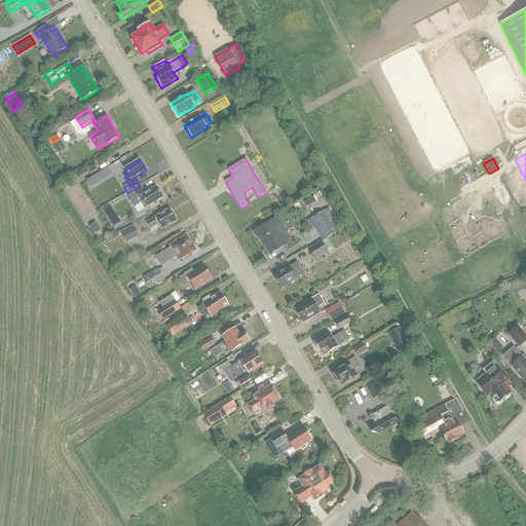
[(73,174),(68,166),(62,171),(67,179),(73,174)]
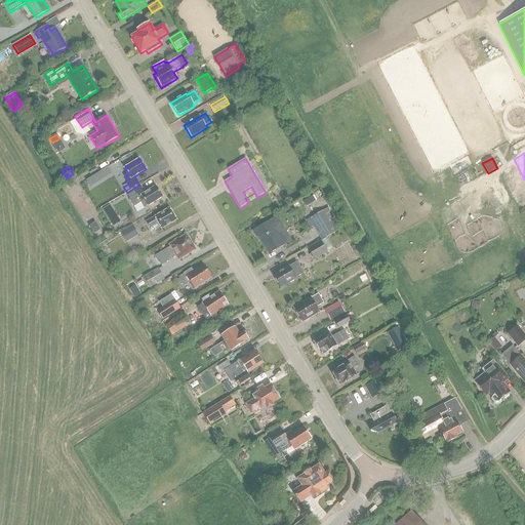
[(112,174),(107,167),(86,180),(90,188),(112,174)]
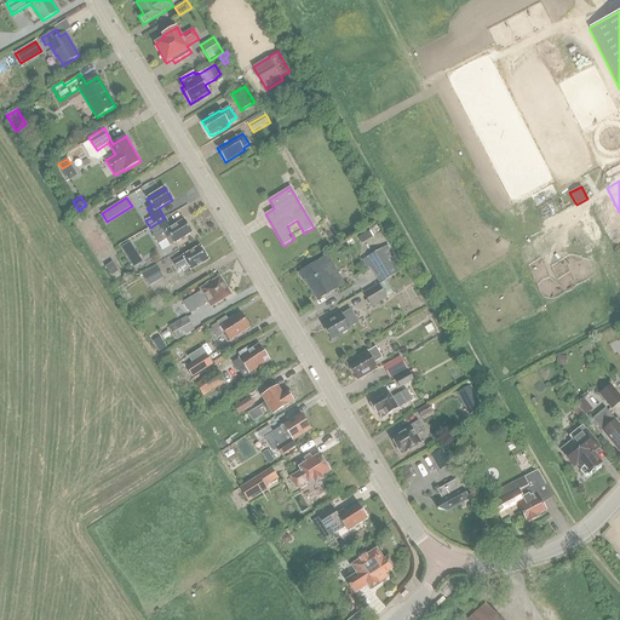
[(165,218),(150,228),(154,235),(153,235),(159,245),(166,240),(171,246),(193,233),(184,220),(171,228),(165,218)]
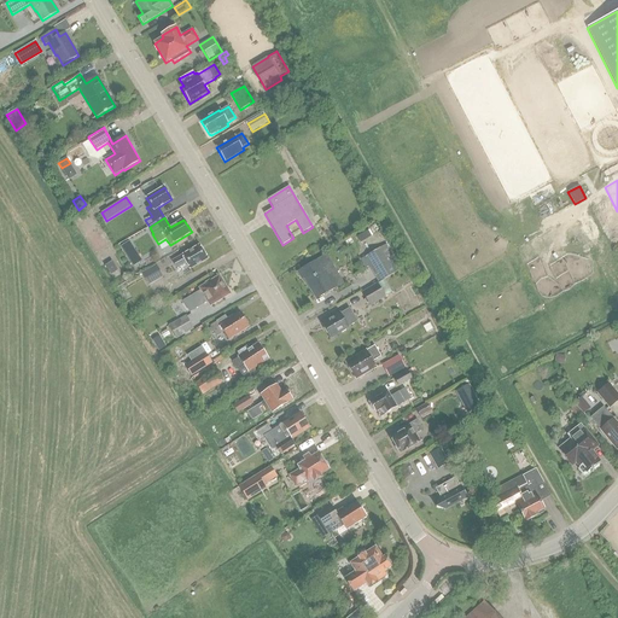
[(129,240),(122,245),(128,257),(136,251),(129,240)]
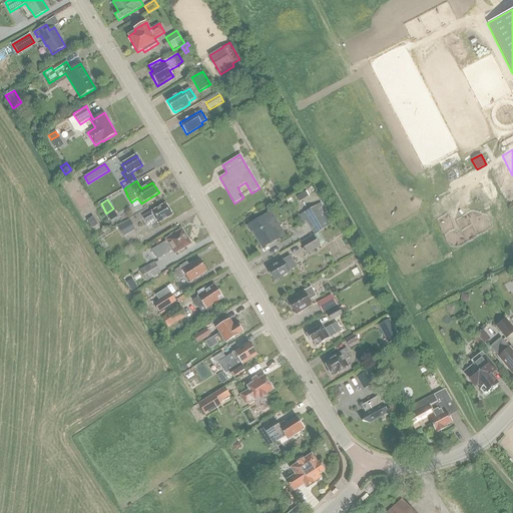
[(157,223),(172,215),(165,203),(143,216),(146,223),(154,218),(157,223)]
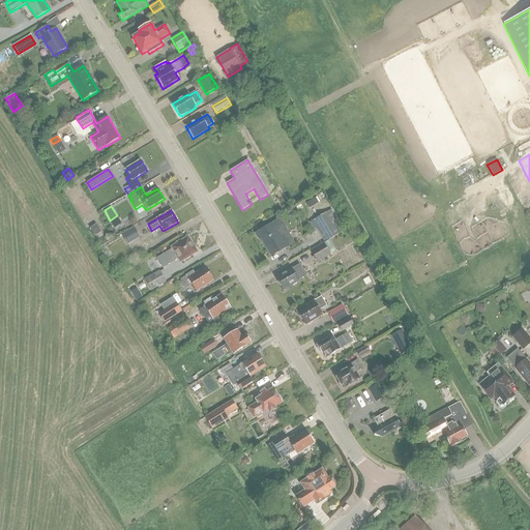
[(326,212),(314,219),(327,241),(339,234),(326,212)]
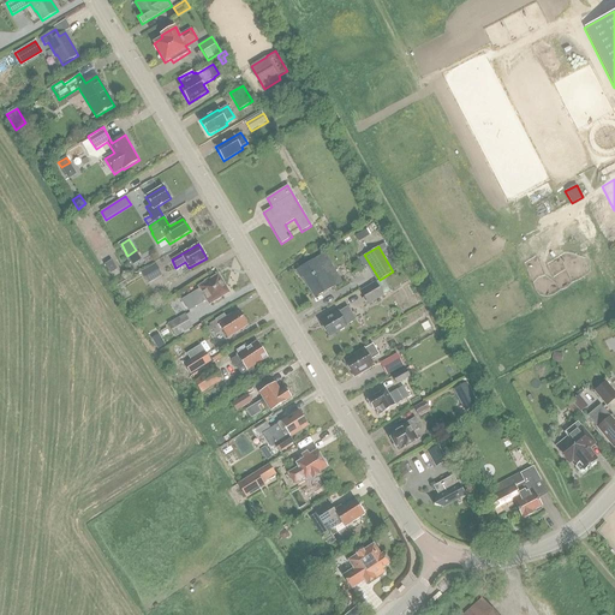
[(316,260),(296,272),(300,279),(302,278),(309,291),(312,288),(317,297),(333,287),(326,275),(334,270),(324,254),(316,258),(316,260)]
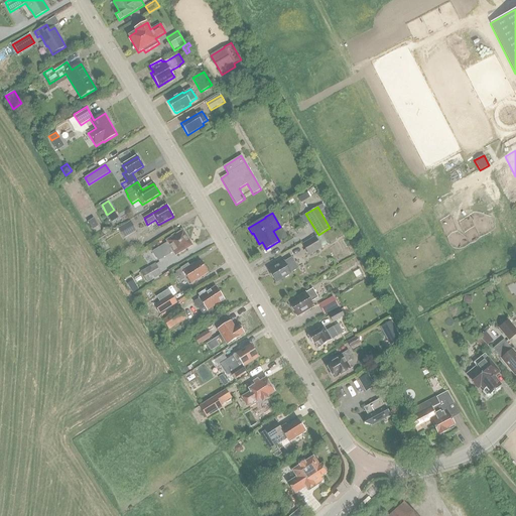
[(93,230),(99,226),(94,219),(88,222),(93,230)]
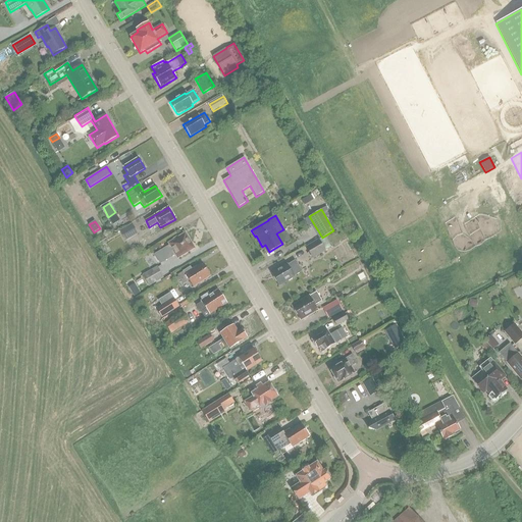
[(125,241),(138,233),(132,223),(120,230),(125,241)]
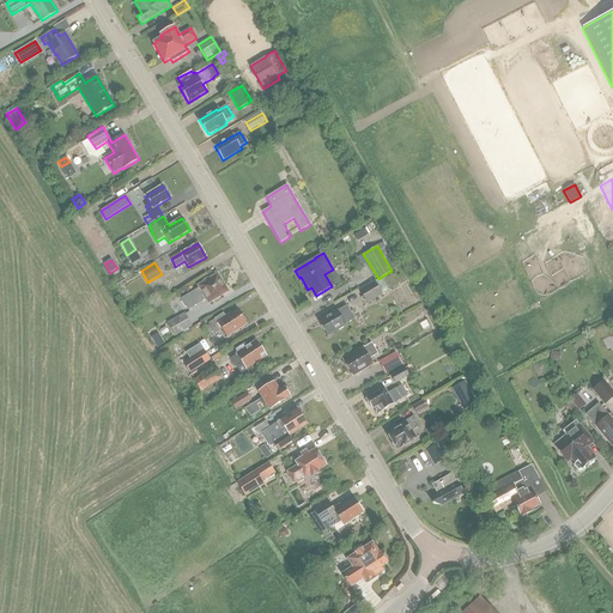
[(217,275),(199,286),(200,287),(207,299),(208,303),(226,291),(217,275)]
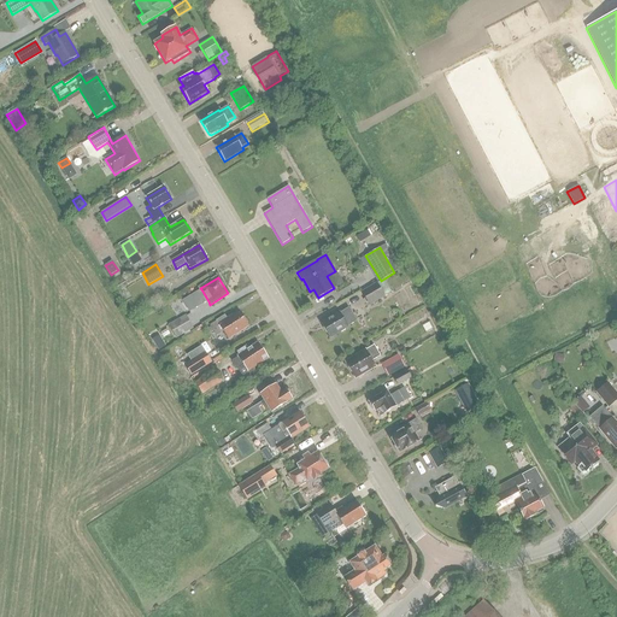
[(377,283),(362,293),(370,306),(385,297),(377,283)]
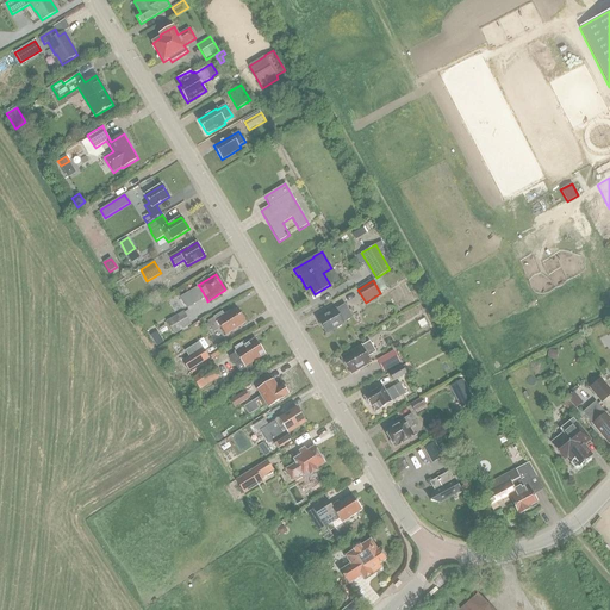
[(199,286),(180,298),(187,309),(206,298),(205,297),(199,286)]
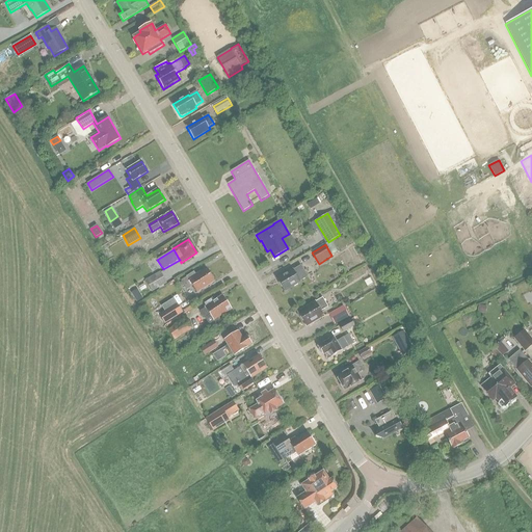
[(300,282),(308,277),(301,266),(276,280),(284,292),(300,283),(300,282)]
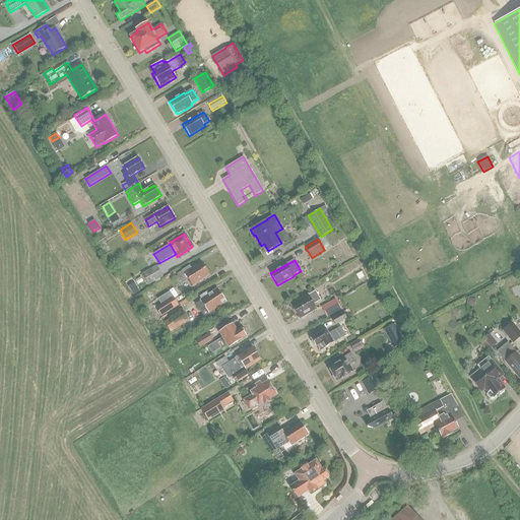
[(192,286),(209,275),(201,262),(191,269),(189,266),(182,271),(183,271),(177,274),(181,280),(186,277),(192,286)]
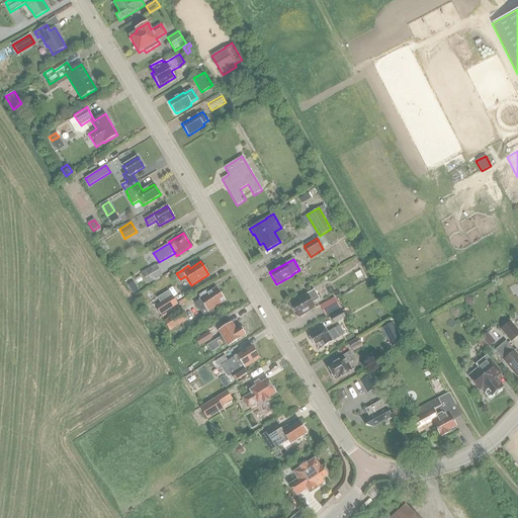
[(143,272),(149,283),(163,275),(157,264),(143,272)]
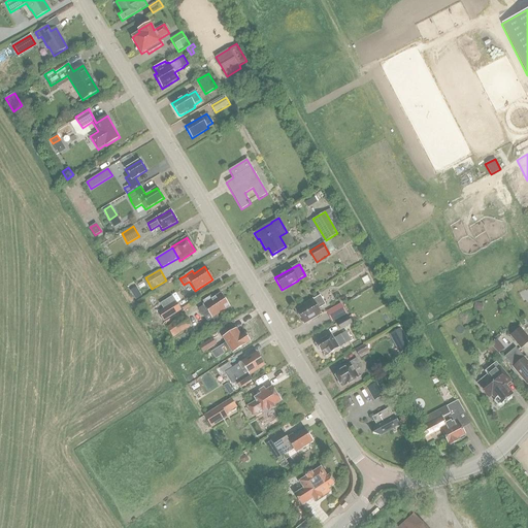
[(141,296),(136,287),(130,291),(135,300),(141,296)]
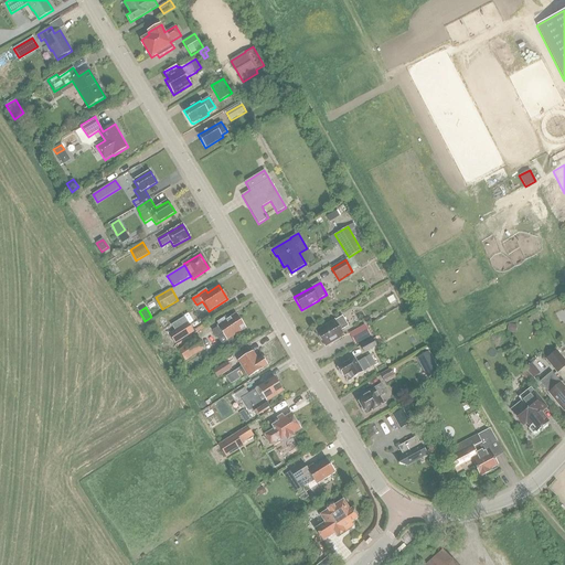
[(232,337),(245,328),(236,315),(227,320),(225,318),(217,322),(220,326),(217,327),(212,331),(217,339),(217,338),(222,344),(231,345),(236,342),(232,337)]
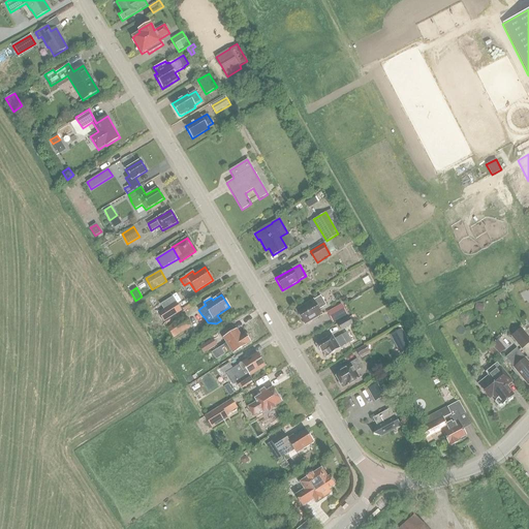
[(304,324),(306,324),(322,314),(319,310),(327,306),(320,296),(296,311),(304,324)]
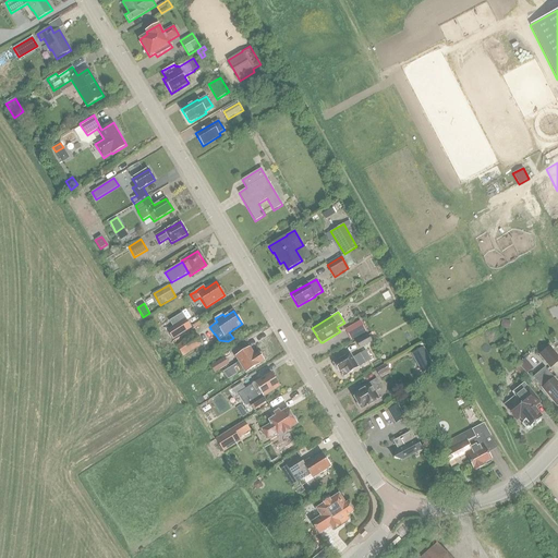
[(167,330),(173,340),(192,328),(185,318),(182,313),(169,320),(173,326),(167,330)]
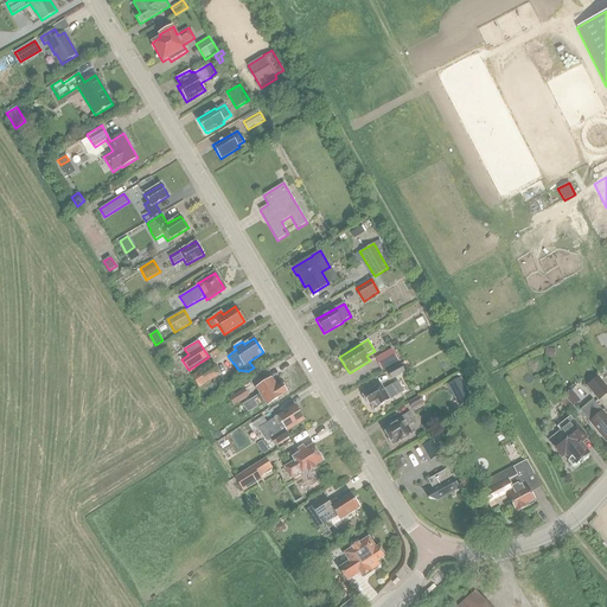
[(391,349),(375,358),(382,370),(398,360),(391,349)]
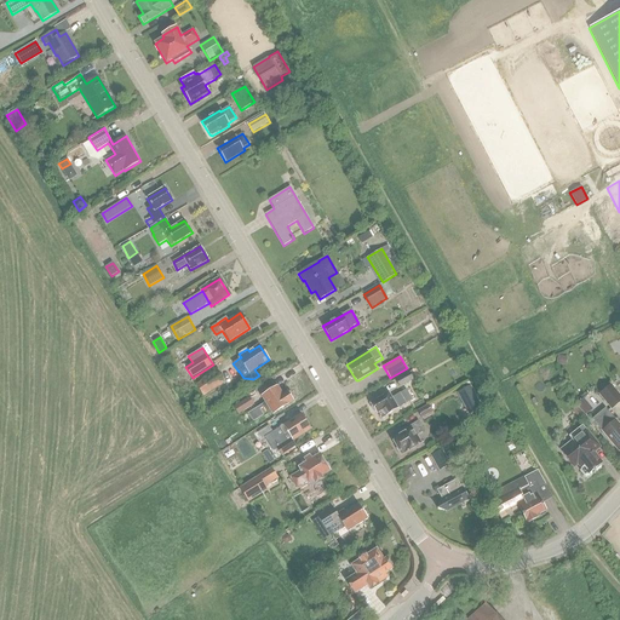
[(567,357),(557,356),(556,365),(566,366),(567,357)]
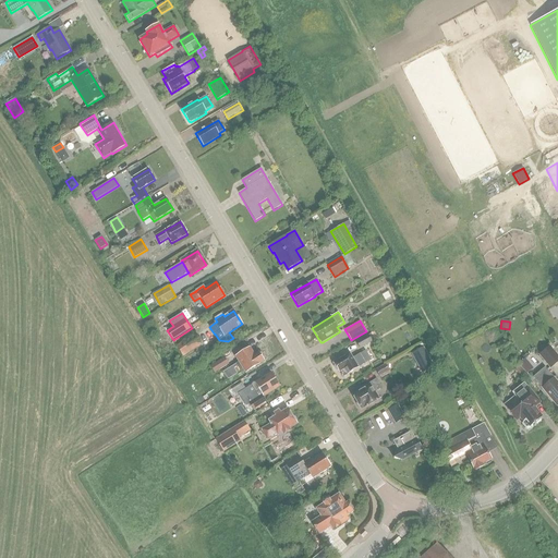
[(191,330),(172,342),(182,358),(201,346),(191,330)]
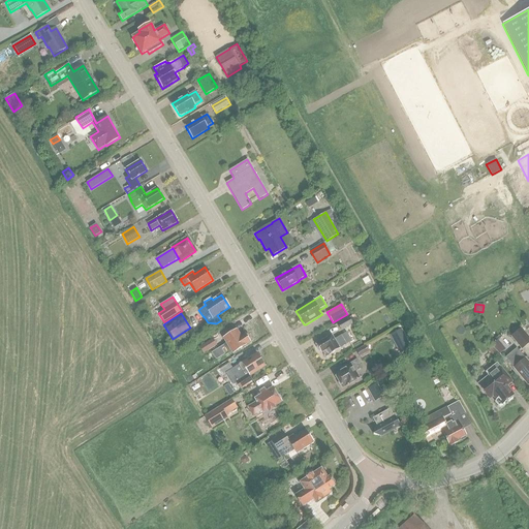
[(349,317),(338,323),(341,330),(353,323),(349,317)]
